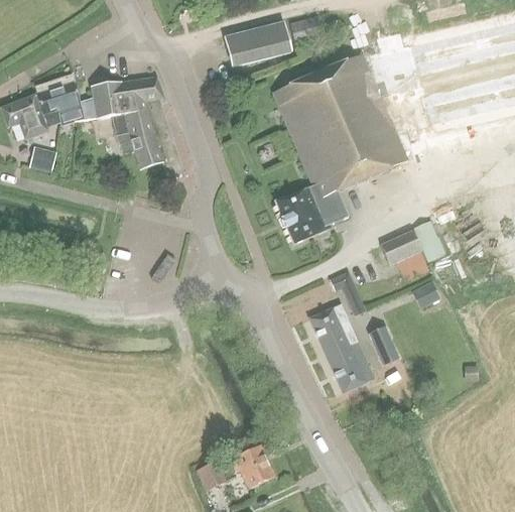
[(292,243),(293,242),(293,243),(332,228),(330,225),(350,217),(338,187),(406,160),(395,132),(426,125),(429,133),(514,112),(514,8),(406,35),(408,43),(362,54),(362,52),(273,91),(313,183),(275,201),(275,203),(276,203),(282,217),(280,218),(284,227),(286,226),(292,241),(292,243)]
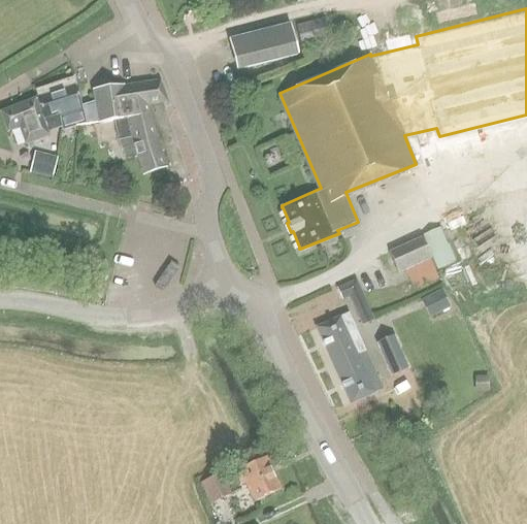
[(329,36),(324,14),(295,23),(300,43),(329,36)]
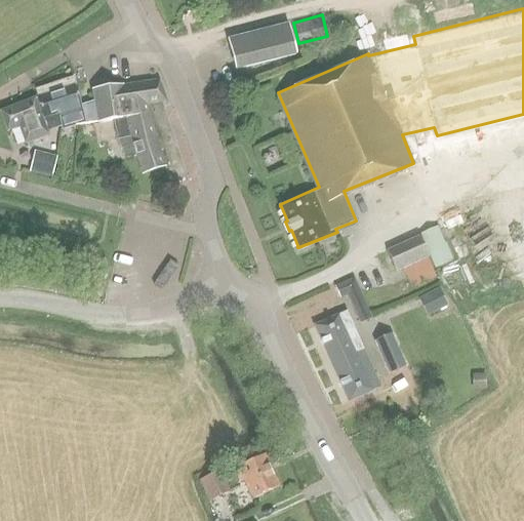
[(236,67),(296,51),(288,22),(229,37),(236,67)]
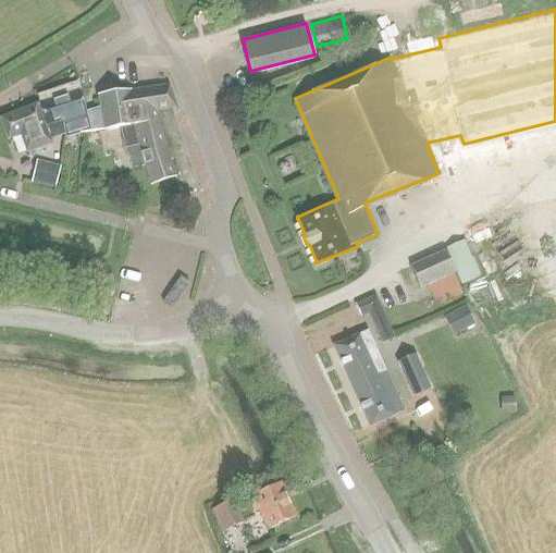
[(126,146),(177,128),(171,109),(178,107),(169,83),(98,93),(100,105),(103,126),(121,124),(126,146)]
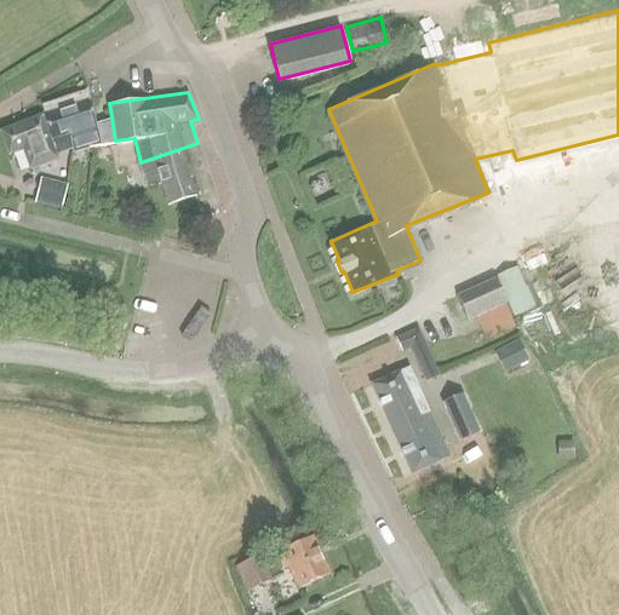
[(89,144),(115,141),(112,116),(96,121),(89,97),(44,111),(52,136),(68,131),(73,149),(89,144)]
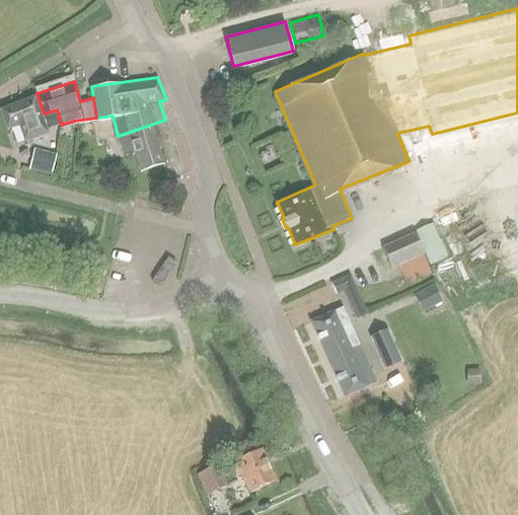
[(48,131),(34,94),(0,106),(0,107),(7,127),(18,123),(25,139),(48,131)]
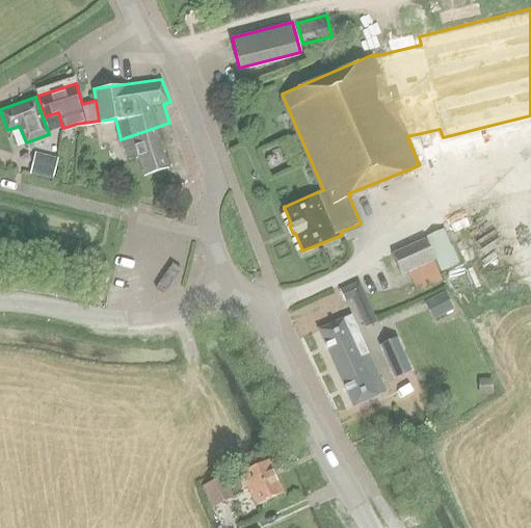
[(188,180),(169,123),(121,139),(125,158),(138,154),(144,173),(166,165),(174,184),(188,180)]
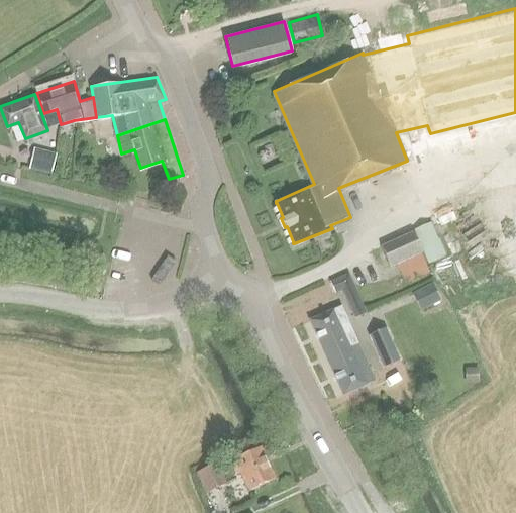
[(57,151),(33,146),(28,167),(52,172),(57,151)]
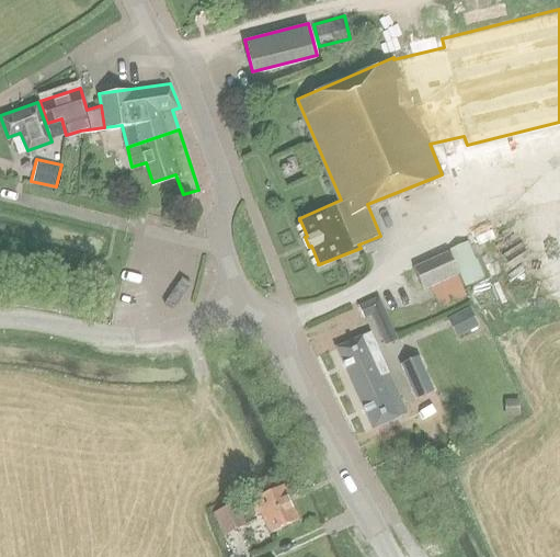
[(465,283),(483,275),(467,239),(449,247),(465,283)]
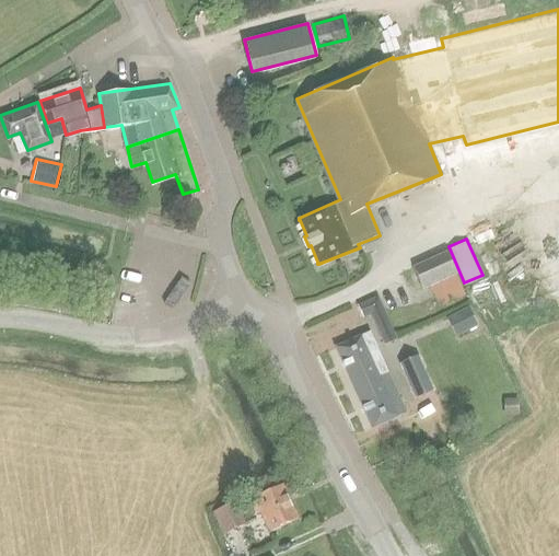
[(466,291),(457,270),(447,248),(412,265),(422,287),(429,284),(439,303),(466,291)]
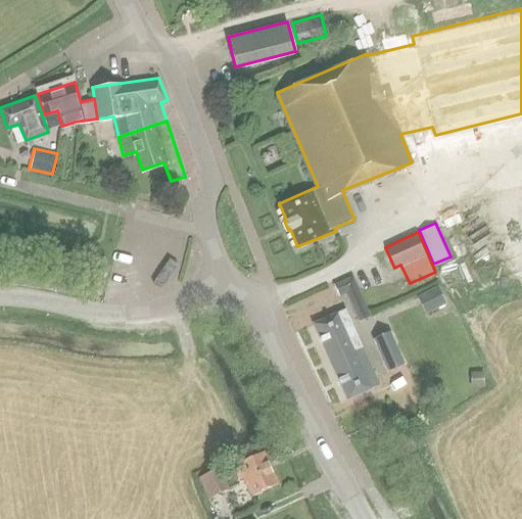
[(369,311),(352,274),(333,282),(338,293),(346,290),(359,319),(371,314),(369,311)]
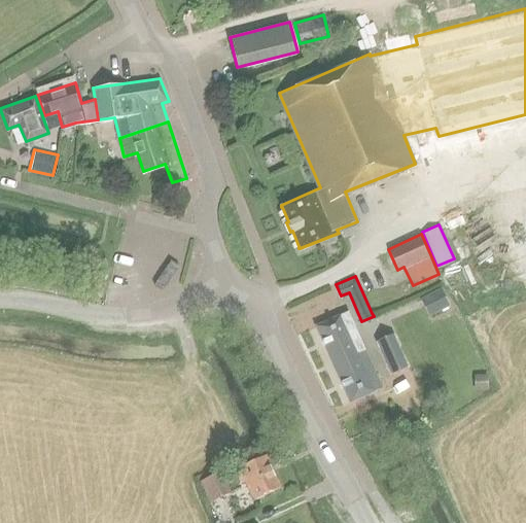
[(441,287),(433,291),(442,307),(450,304),(441,287)]
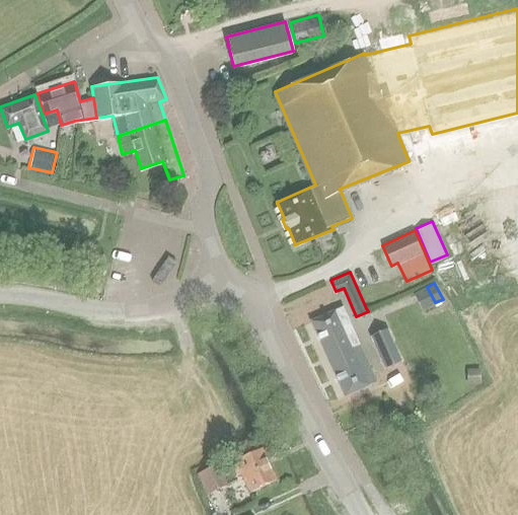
[(345,394),(376,380),(343,304),(311,318),(345,394)]
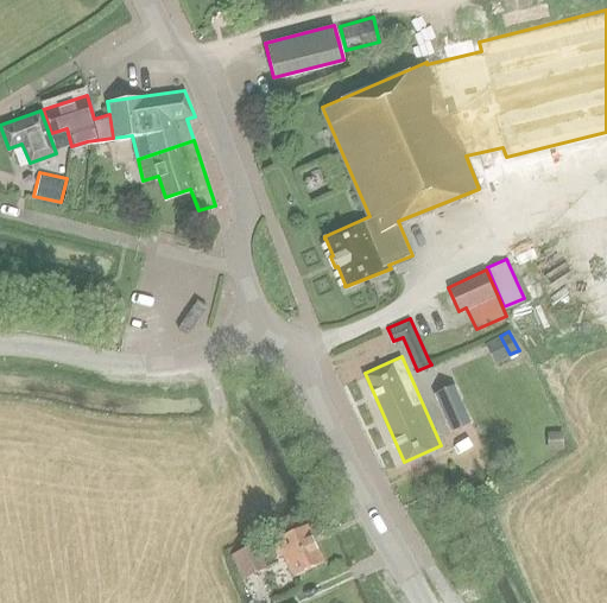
[(469,421),(453,383),(432,393),(449,430),(469,421)]
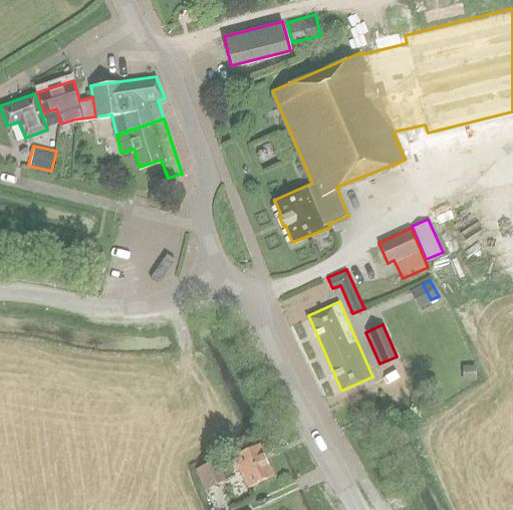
[(474,378),(474,363),(462,363),(462,378),(474,378)]
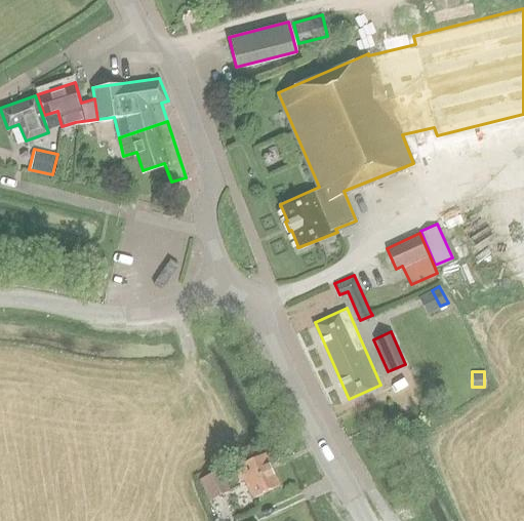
[(253,496),(279,483),(265,451),(234,466),(239,478),(243,476),(253,496)]
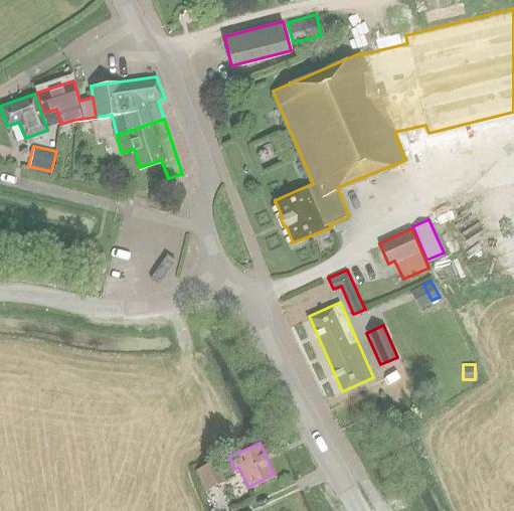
[(205,488),(225,479),(216,459),(196,469),(205,488)]
